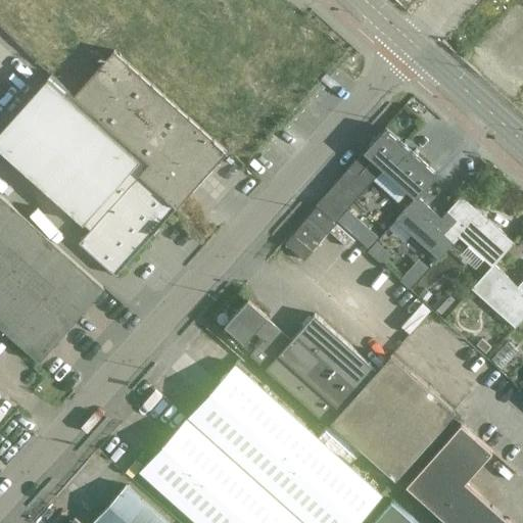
[(228,150),(113,47),(75,93),(74,94),(149,161),(139,173),(177,206),(210,170),(228,150)]
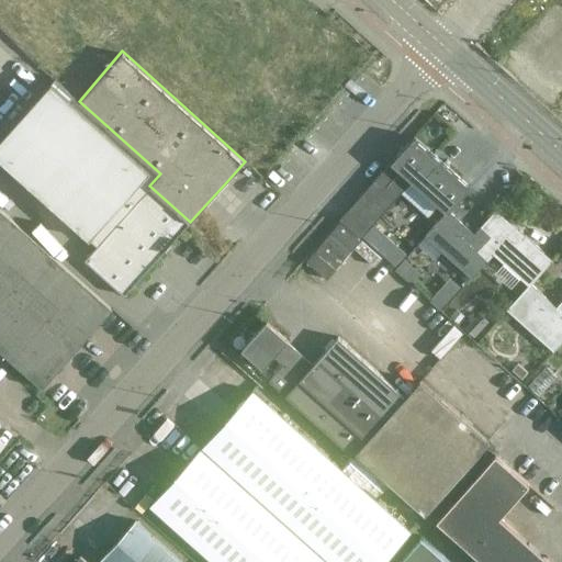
[(79,101),(80,100),(55,78),(0,138),(0,158),(97,245),(85,259),(124,294),(190,222),(149,186),(160,173),(79,101)]
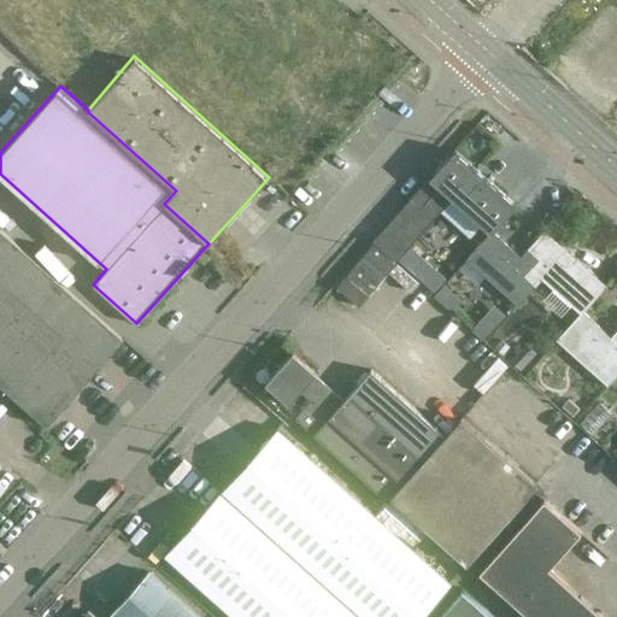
[(432,176),(429,178),(451,198),(481,224),(466,240),(475,247),(488,231),(491,233),(492,230),(494,231),(518,205),(456,150),(432,176)]
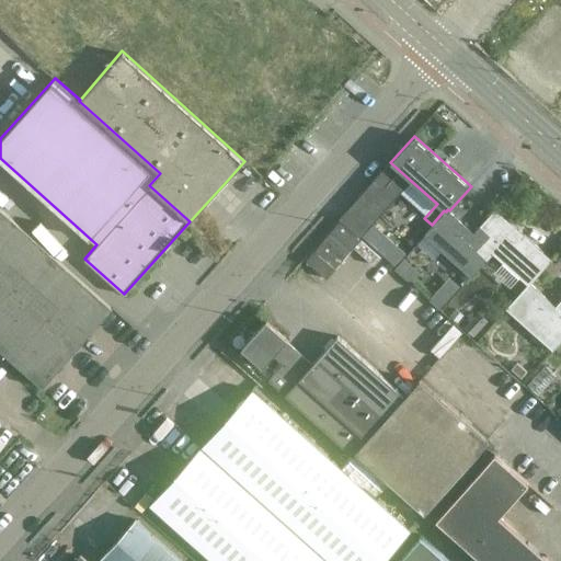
[(367,189),(340,219),(359,237),(410,180),(390,162),(367,189)]
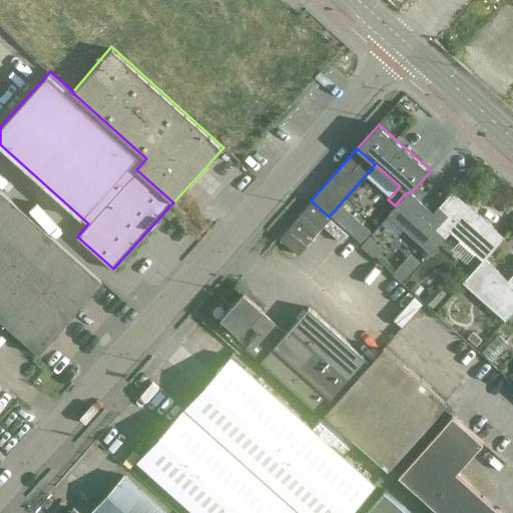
[(0,320),(38,354),(92,294),(103,282),(0,189),(0,320)]
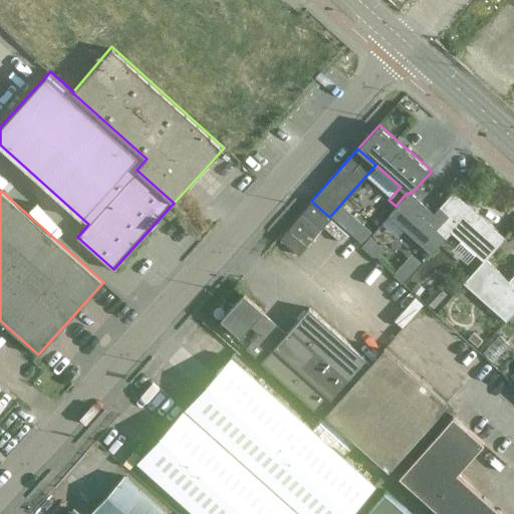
[(396,206),(388,215),(432,254),(446,238),(436,230),(450,216),(441,208),(435,214),(412,193),(410,192),(409,194),(407,193),(396,206)]
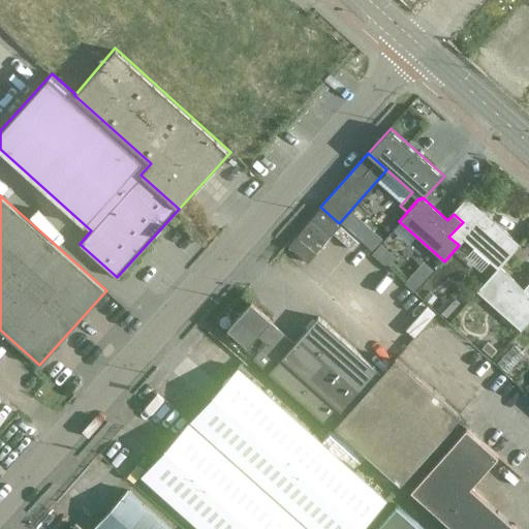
[(463,222),(448,237),(459,245),(464,239),(490,260),(483,269),(490,275),(497,268),(498,269),(500,267),(501,268),(522,245),(468,197),(454,214),(463,222)]
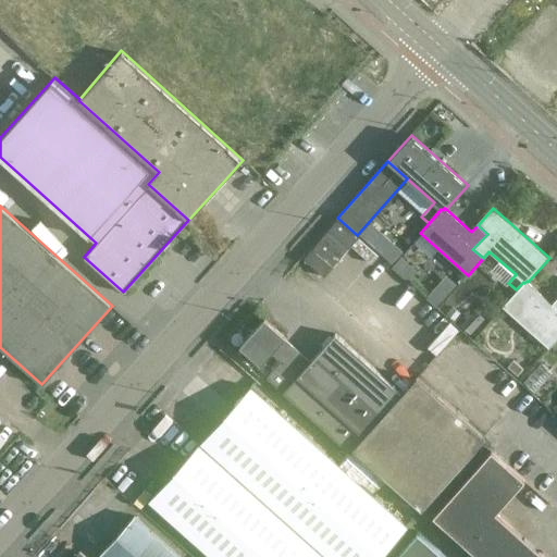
[(516,289),(502,306),(548,348),(552,345),(556,337),(556,324),(554,322),(556,318),(556,299),(553,305),(528,282),(527,281),(524,283),(523,282),(516,289)]
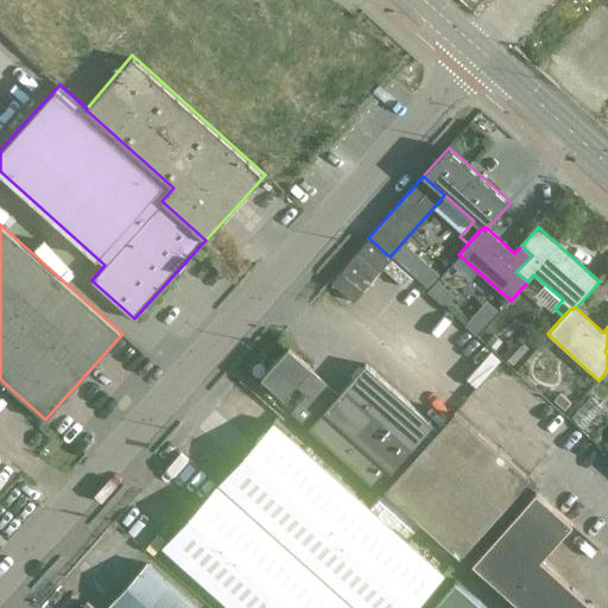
[(290,346),(289,347),(261,377),(285,398),(297,385),(306,393),(291,411),(382,493),(385,491),(458,557),(530,477),(455,411),(439,428),(367,363),(340,393),(311,368),(314,367),(290,346)]
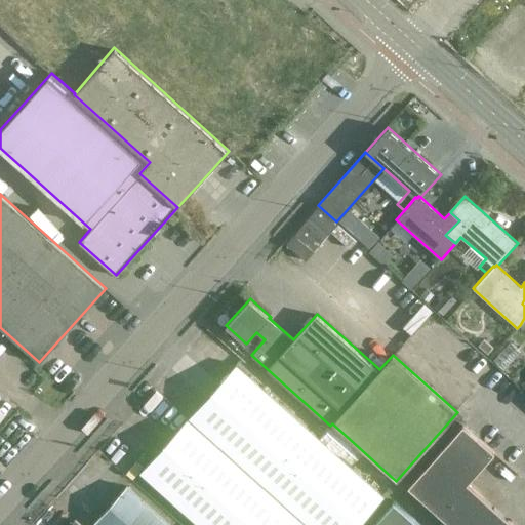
[(202,524),(356,524),(384,494),(238,364),(142,471),(202,524)]
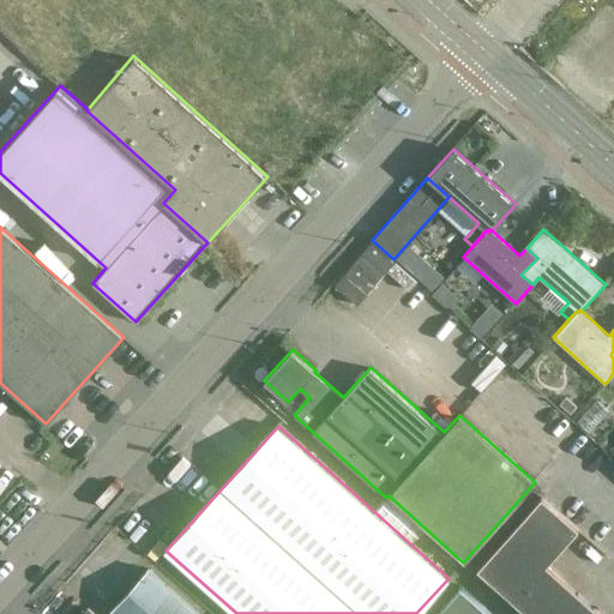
[(479,567),(530,613),(606,613),(549,564),(581,528),(543,495),(479,567)]
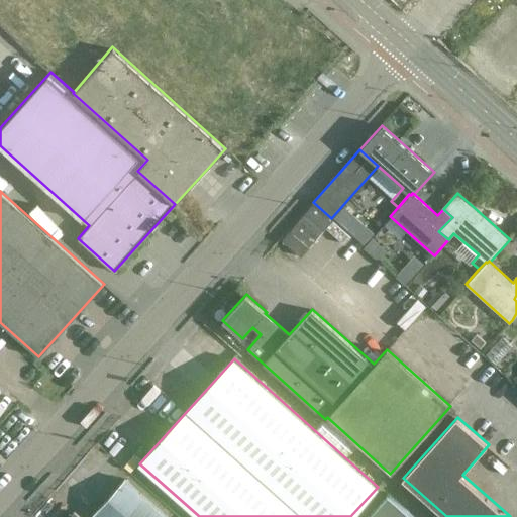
[(92,513),(95,516),(168,516),(124,478),(92,513)]
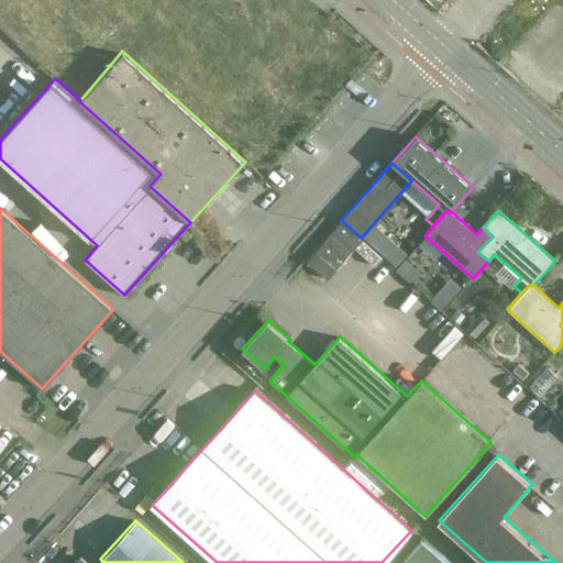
[(452,562),(421,534),(396,562),(452,562)]
